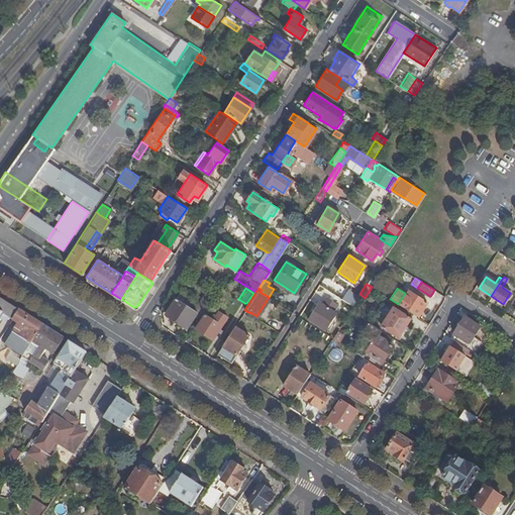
[(194,310),(201,314),(214,293),(207,289),(194,310)]
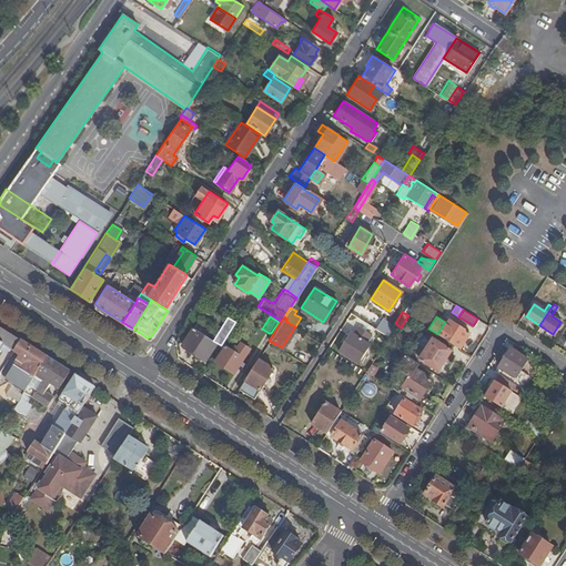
[(375,327),(387,335),(393,325),(381,317),(375,327)]
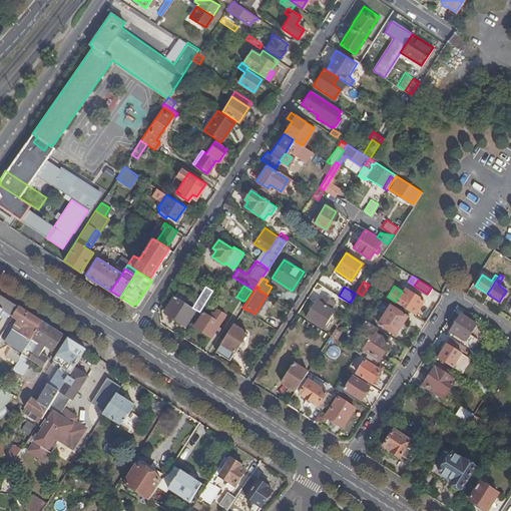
[(395,302),(414,314),(423,300),(404,287),(402,291),(395,302)]
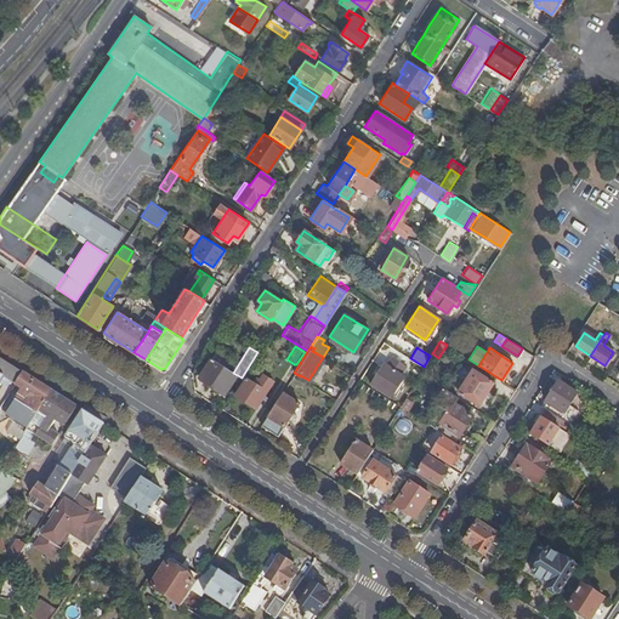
[(216,350),(210,358),(226,368),(232,361),(216,350)]
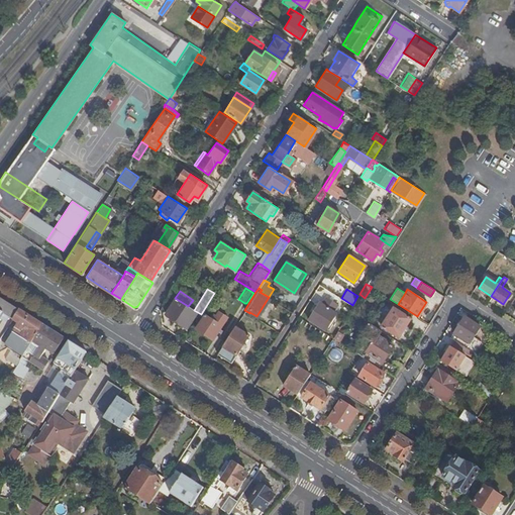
[(325,295),(320,302),(333,311),(338,304),(325,295)]
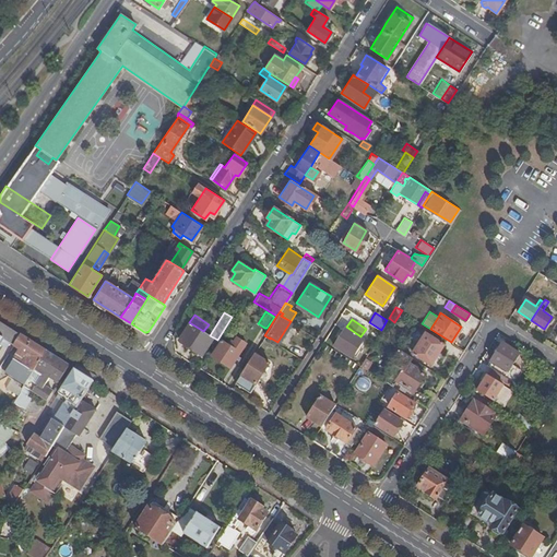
[(0,344),(4,347),(8,342),(19,348),(25,338),(0,321),(0,344)]
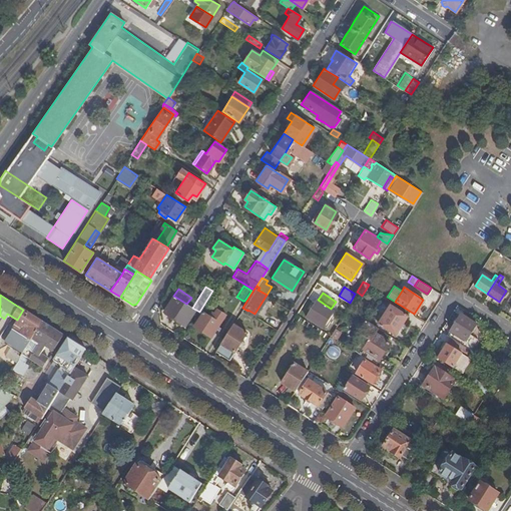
[(192,314),(196,316),(199,312),(192,308),(186,304),(173,296),(163,311),(184,325),(192,314)]
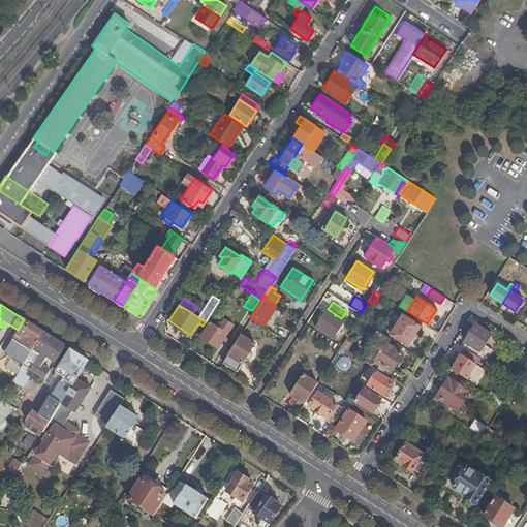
[(341,318),(328,309),(327,308),(314,326),(332,337),(336,331),(339,333),(341,330),(338,328),(343,319),(341,318)]
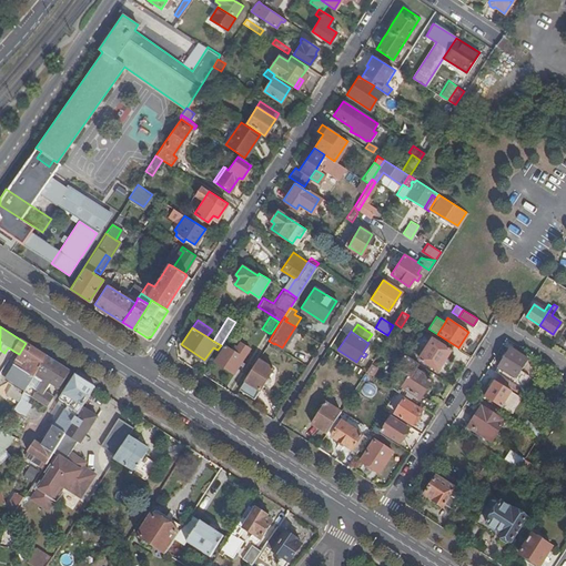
[(450,349),(431,337),(418,359),(436,370),(450,349)]
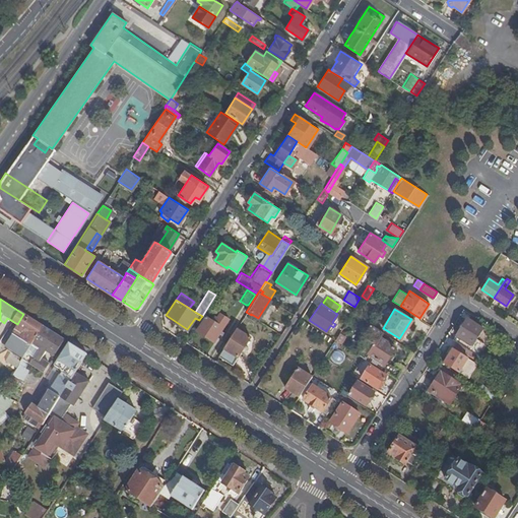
[(211,320),(205,316),(196,330),(213,341),(228,318),(219,313),(216,316),(214,315),(211,320)]
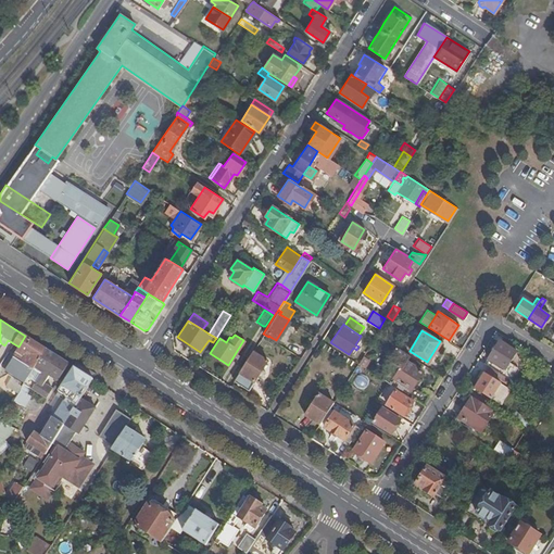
[(25,336),(19,347),(15,351),(19,353),(5,373),(23,383),(35,365),(46,349),(25,336)]
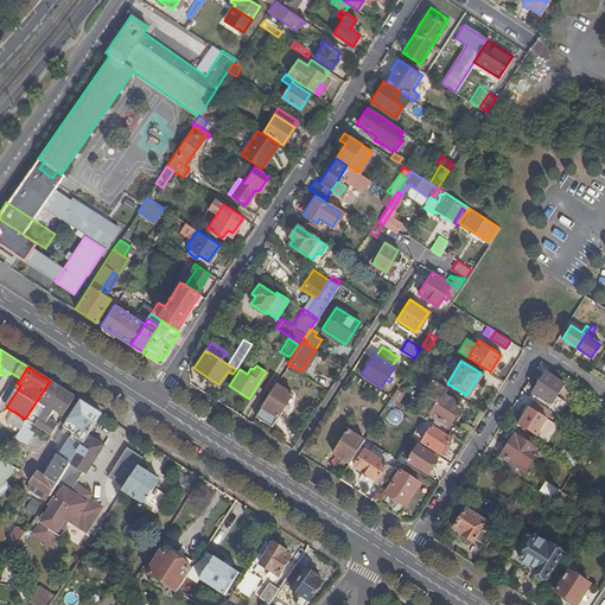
[(556,393),(561,384),(562,382),(543,370),(532,390),(551,402),(556,393)]
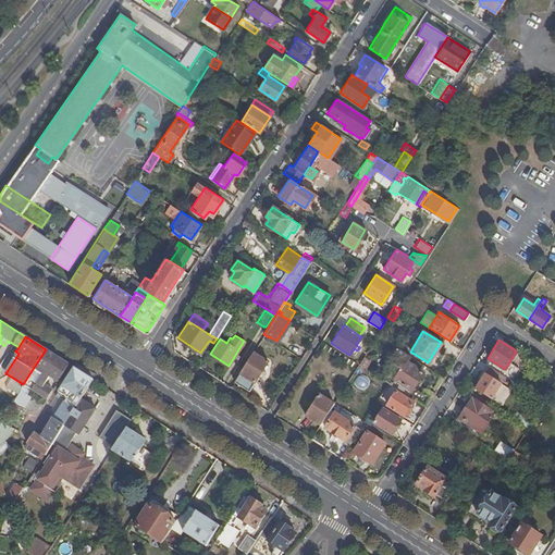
[(406,360),(409,356),(397,348),(392,357),(393,364),(382,379),(387,382),(407,395),(412,387),(422,372),(406,360)]
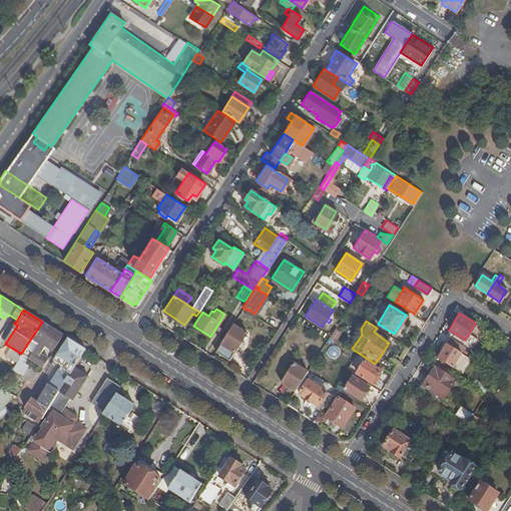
[(62,335),(42,322),(32,337),(39,341),(45,345),(53,350),(62,335)]
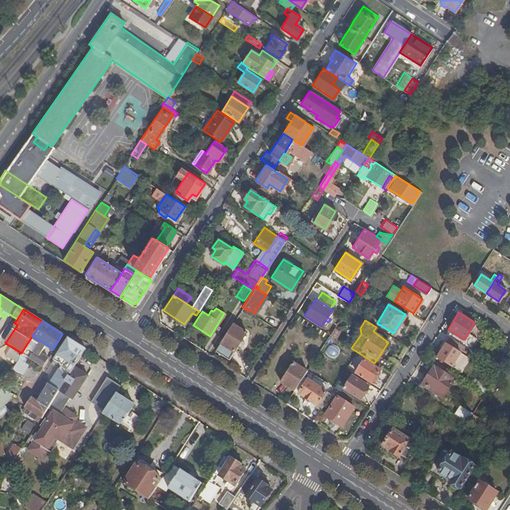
[(232,323),(215,350),(228,358),(245,331),(232,323)]
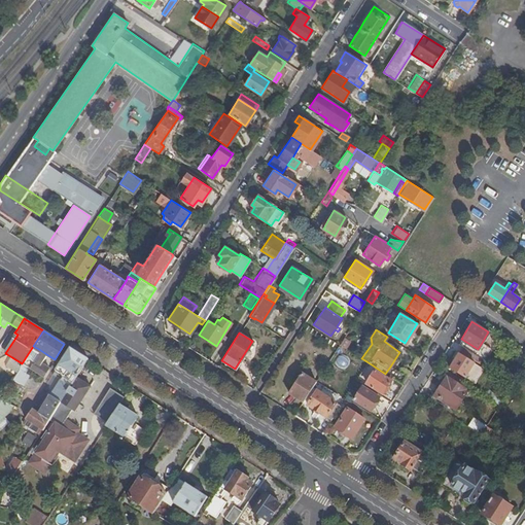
[(491,337),(487,334),(483,341),(487,344),(491,337)]
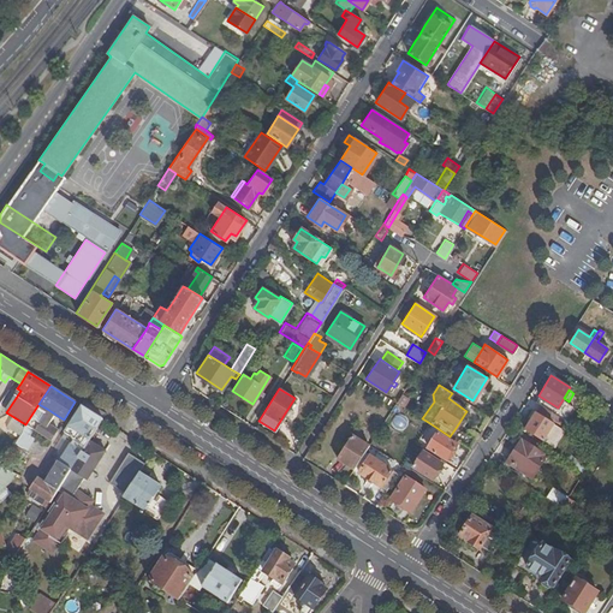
[(396,402),(382,422),(385,424),(398,403),(396,402)]
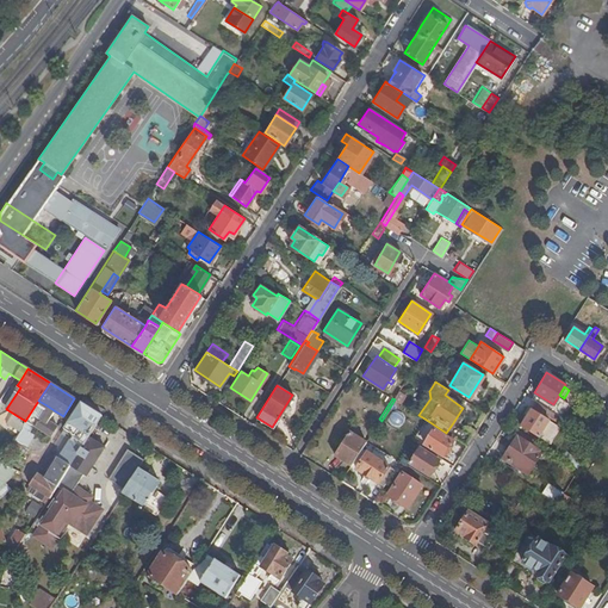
[(38,401),(25,421),(33,426),(47,405),(38,401)]
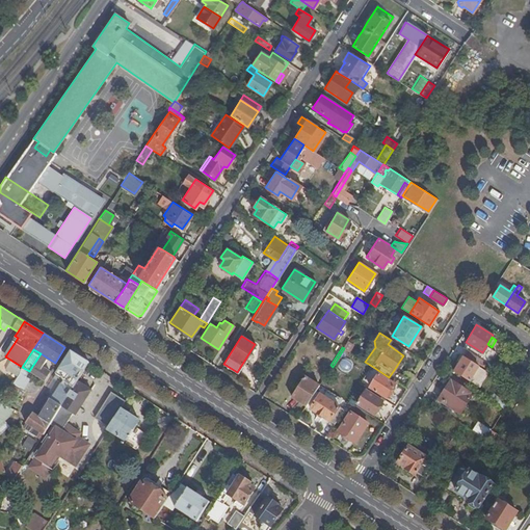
[(87,361),(69,349),(54,373),(62,377),(59,381),(70,389),(76,379),(87,361)]
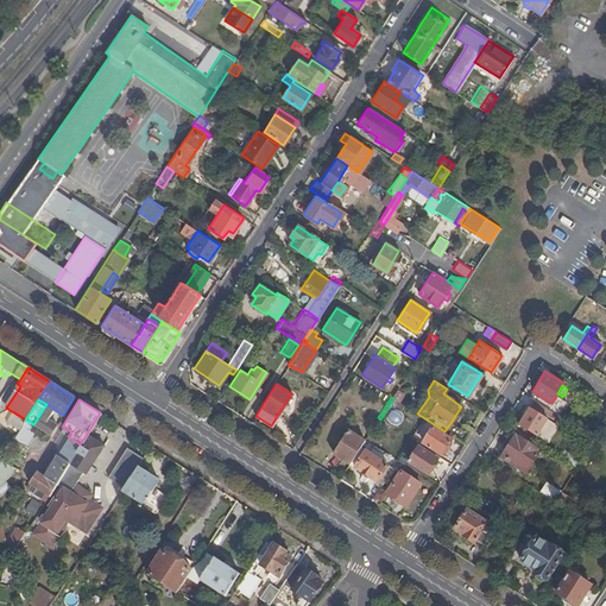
[(46,404),(33,424),(50,435),(56,424),(48,420),(54,409),(46,404)]
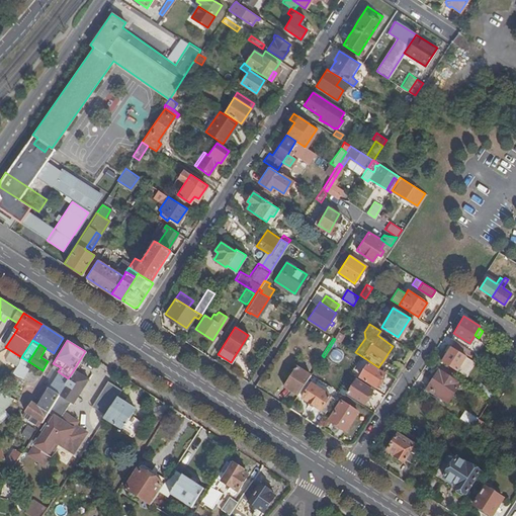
[(465,355),(449,345),(440,359),(456,369),(465,355)]
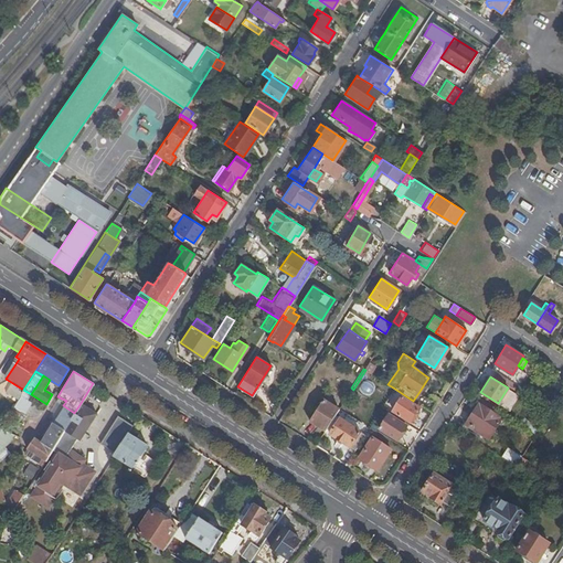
[(431,412),(435,404),(418,393),(413,401),(431,412)]
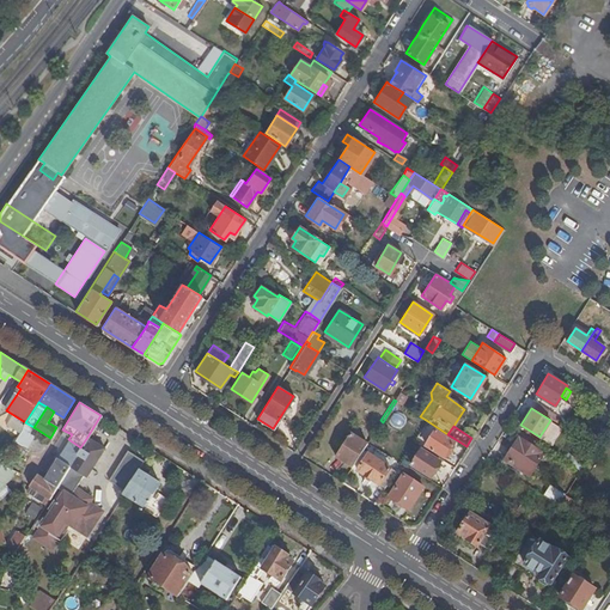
[(453,441),(434,428),(425,444),(444,456),(453,441)]
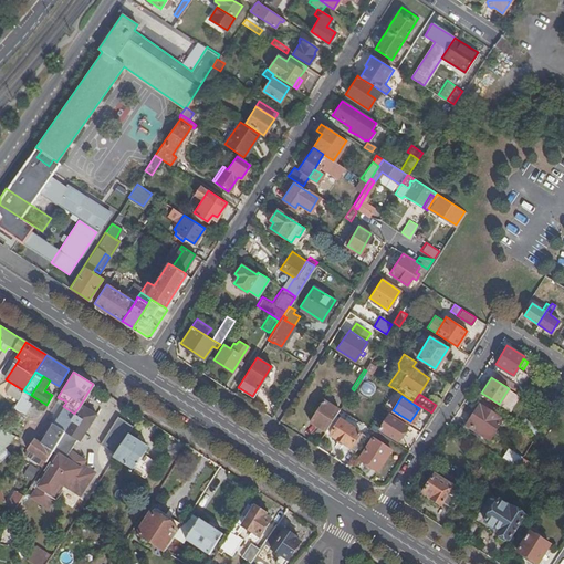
[(310,420),(324,430),(342,403),(333,397),(330,404),(323,399),(310,420)]
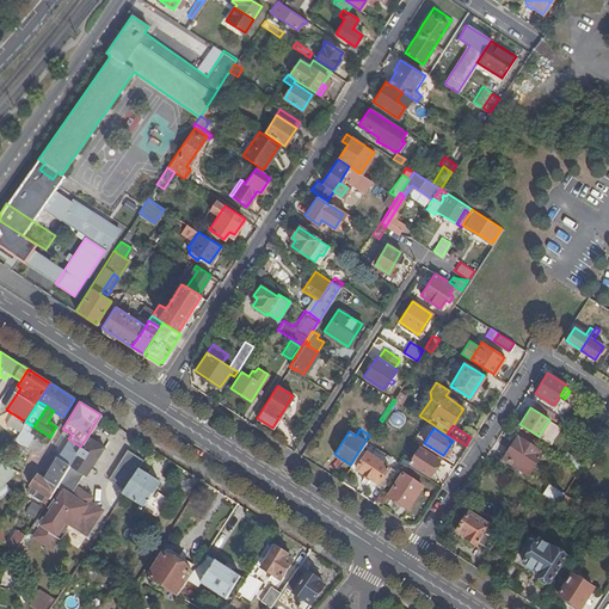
[(542,449),(517,434),(502,457),(527,474),(542,449)]
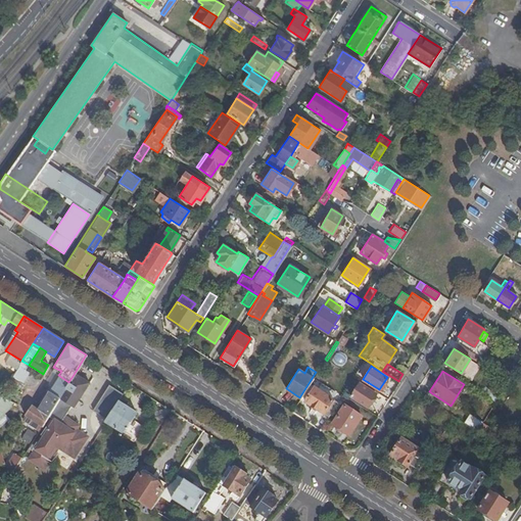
[(496,398),(500,393),(510,376),(503,372),(501,376),(504,378),(492,395),(496,398)]
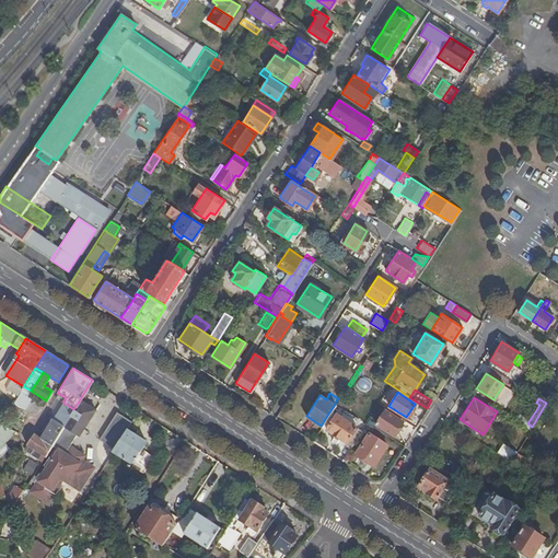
[(80,399),(73,409),(62,427),(76,434),(78,436),(94,409),(80,399)]
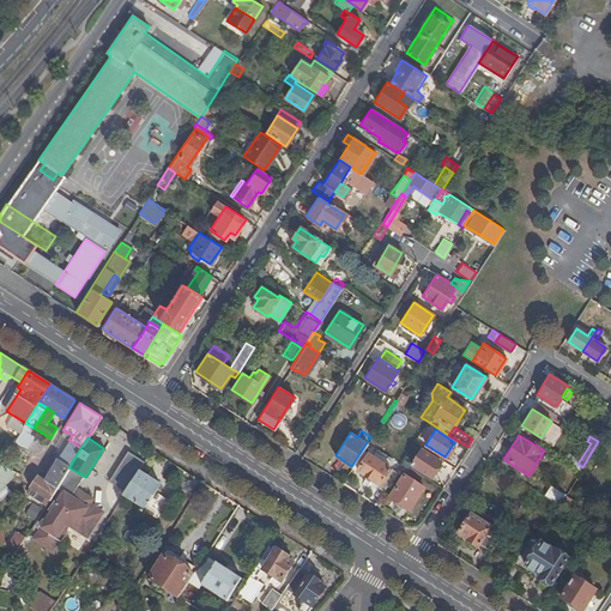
[(80,448),(68,440),(44,479),(56,487),(68,467),(80,448)]
